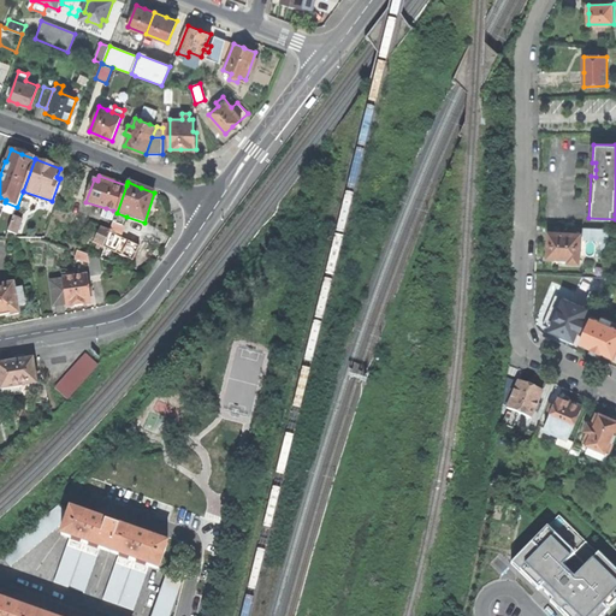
[(104,214),(114,219),(117,213),(113,211),(106,208),(104,214)]
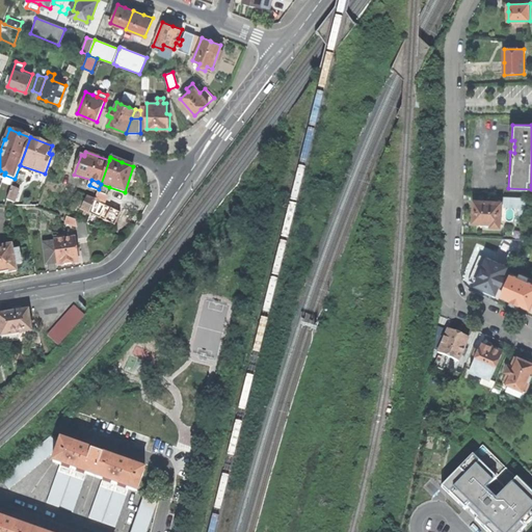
[(99,189),(96,201),(103,205),(109,187),(101,184),(99,189)]
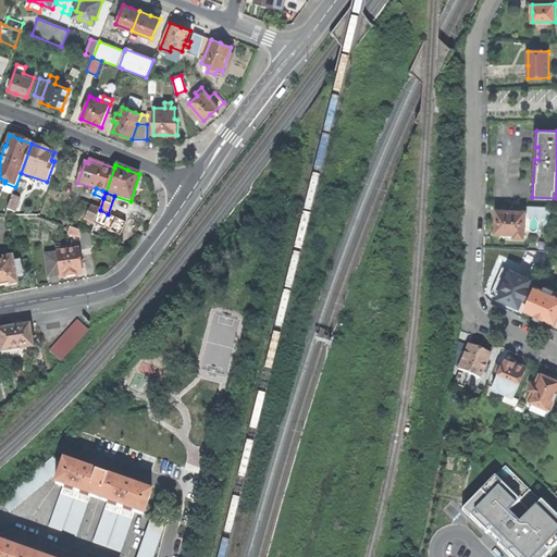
[(12,196),(5,215),(14,215),(20,199),(12,196)]
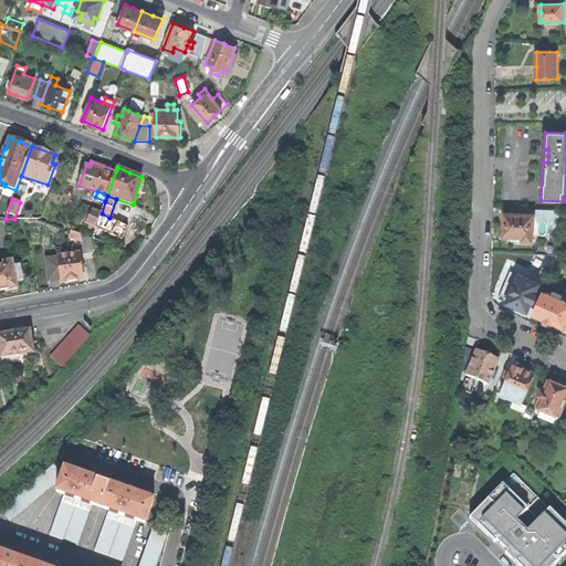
[(86,222),(93,210),(83,206),(77,218),(86,222)]
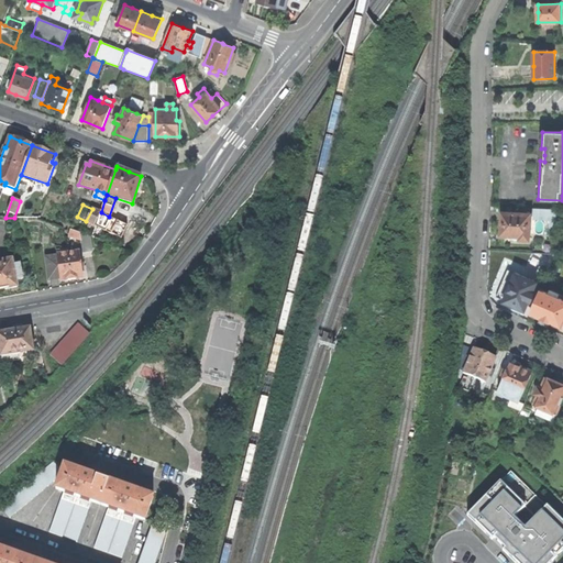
[(520,236),(519,240),(529,241),(531,214),(509,212),(509,207),(503,207),(501,224),(500,235),(520,236)]
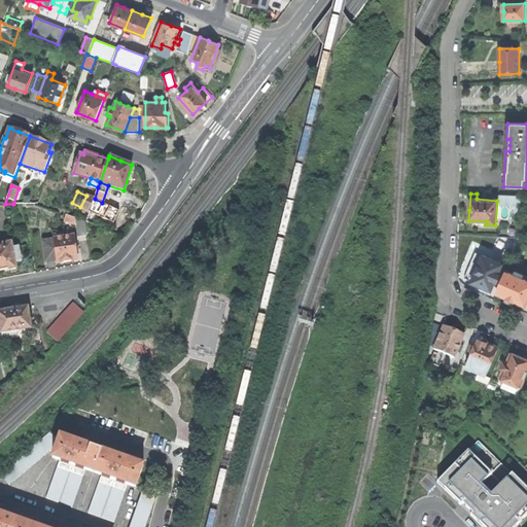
[(86,196),(80,207),(90,212),(95,199),(86,195),(86,196)]
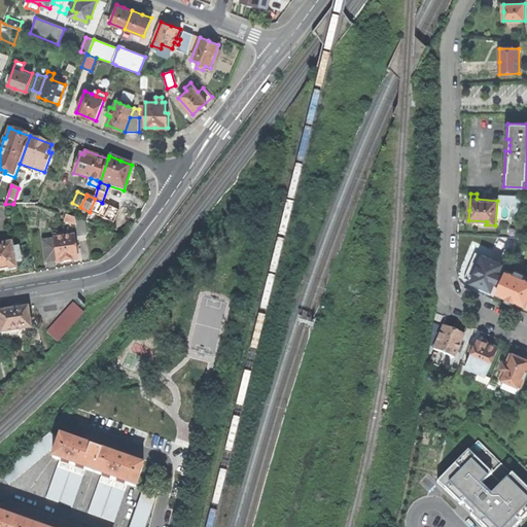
[(524,197),(501,196),(500,204),(517,205),(523,205),(524,197)]
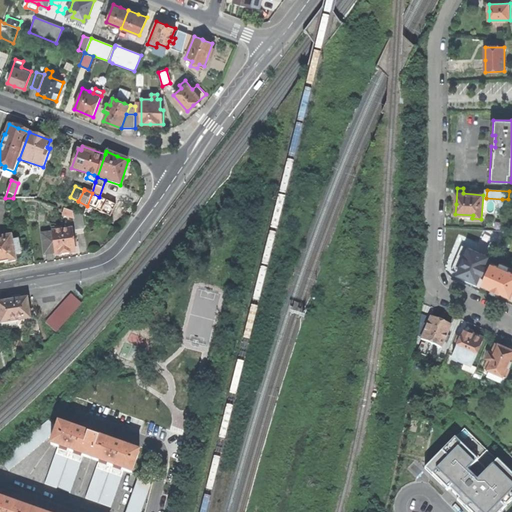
[(92,193),(87,206),(96,210),(109,216),(114,204),(99,197),(92,193)]
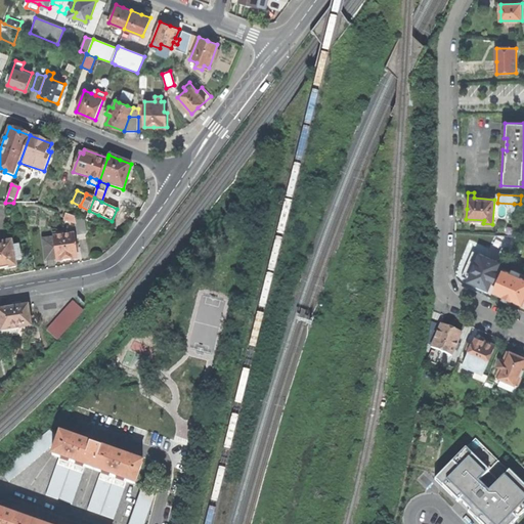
[(94,224),(98,215),(89,211),(86,221),(94,224)]
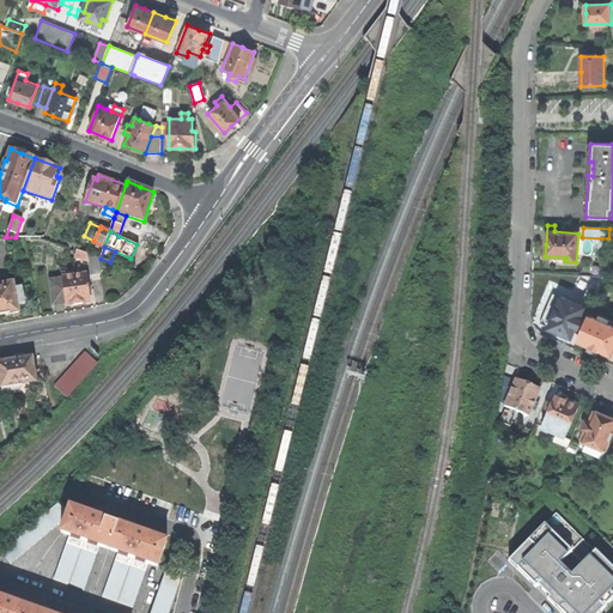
[(77,258),(89,261),(89,254),(78,252),(77,258)]
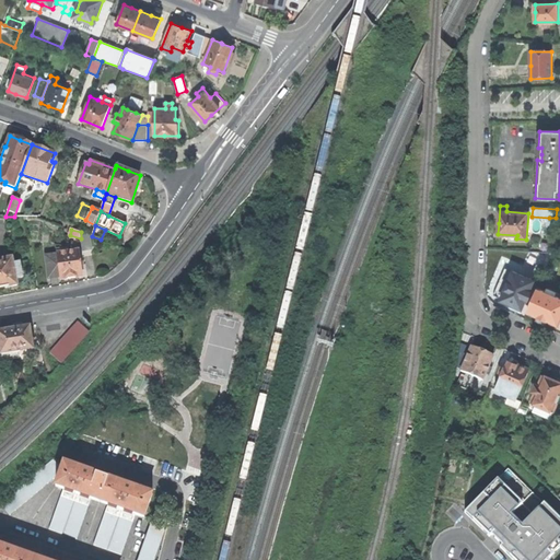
[(91,235),(81,232),(81,238),(83,251),(93,249),(91,235)]
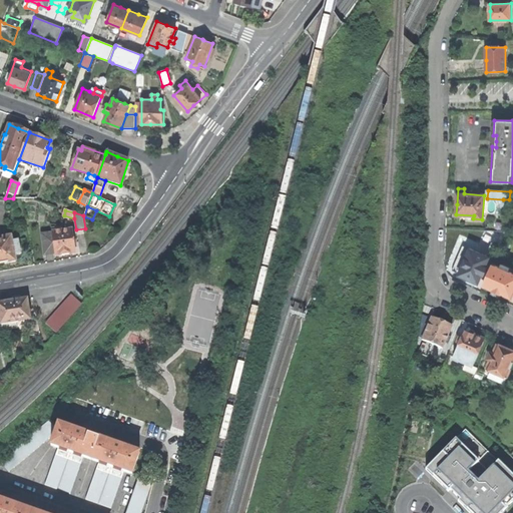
[(59,231),(52,232),(52,233),(55,253),(55,255),(75,253),(74,241),(72,229),(59,231)]
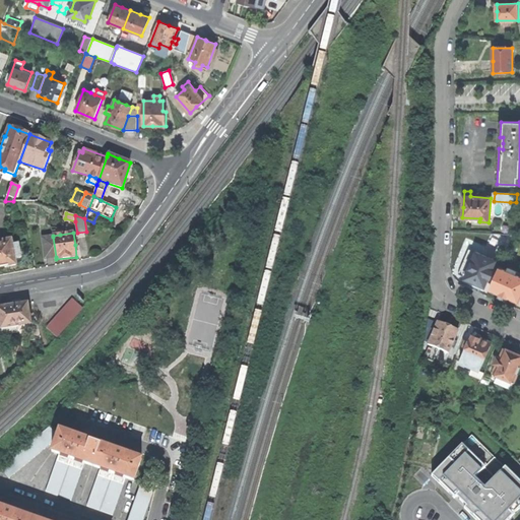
[(46,259),(56,257),(53,237),(43,238),(46,259)]
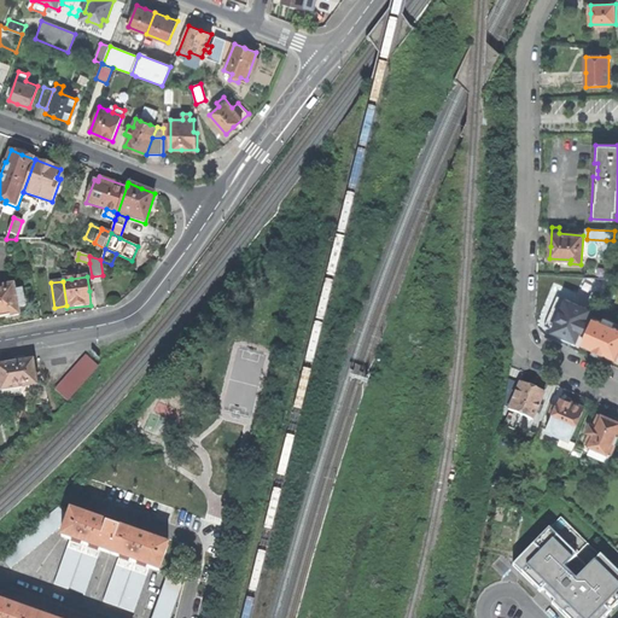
[(19,315),(18,308),(15,291),(13,285),(0,286),(0,320),(4,320),(3,318),(19,315)]
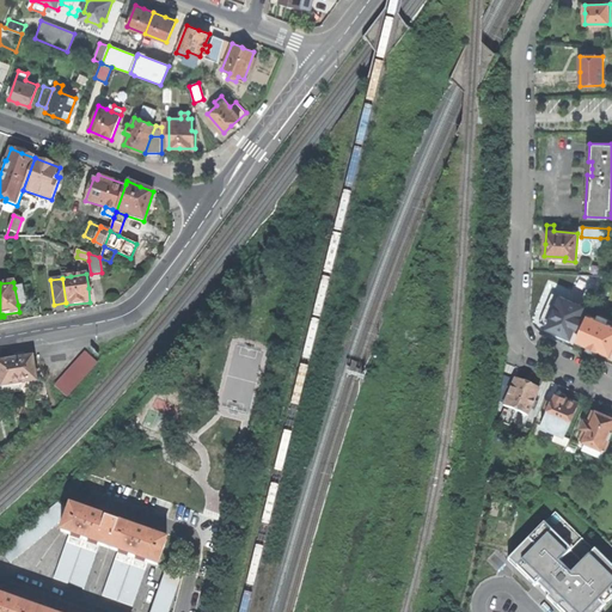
[(14,288),(18,305),(25,304),(22,287),(14,288)]
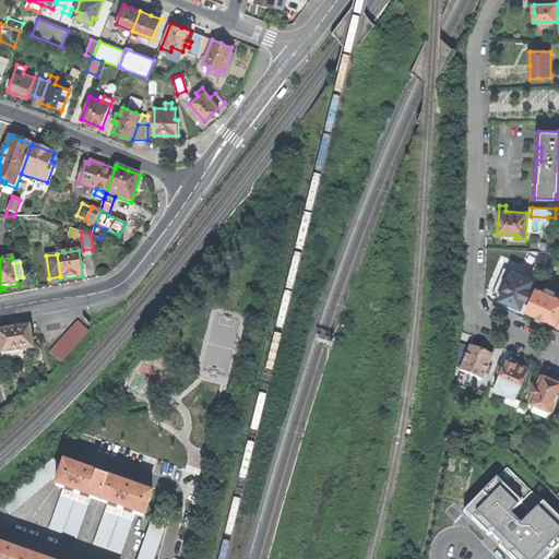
[(522,276),(512,272),(507,285),(498,283),(492,295),(501,298),(500,299),(502,300),(502,304),(504,305),(508,306),(509,304),(521,308),(525,298),(527,299),(531,293),(527,292),(530,285),(520,282),(522,276)]
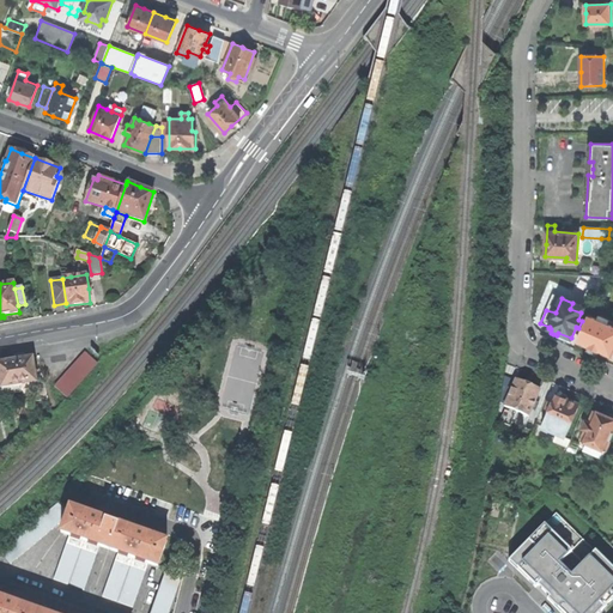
[(612,350),(612,325),(589,315),(578,341),(589,346),(590,350),(593,351),(596,352),(600,350),(611,354),(612,350)]
